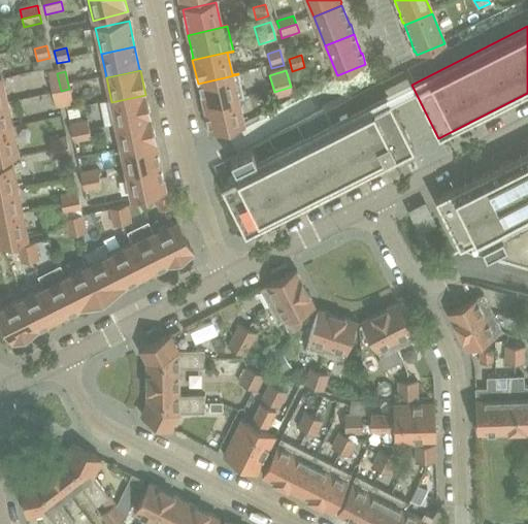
[(61,91),(57,73),(48,74),(52,92),(61,91)]
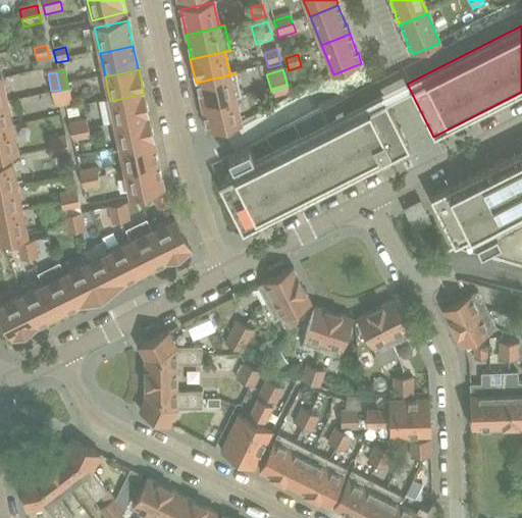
[(197,84),(202,106),(241,98),(236,73),(196,83),(196,84),(197,84)]
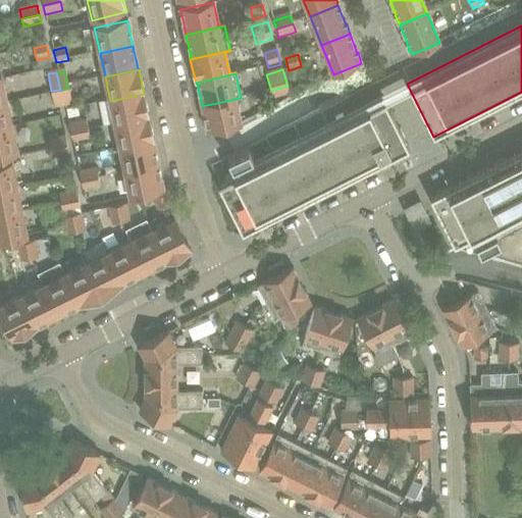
[(290,94),(288,86),(271,91),(274,98),(290,94)]
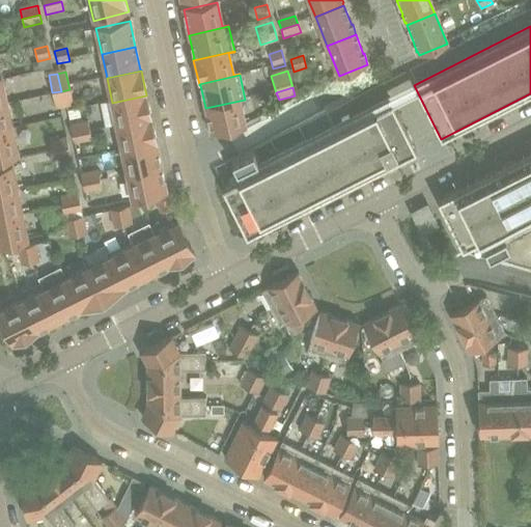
[(61,91),(64,109),(74,107),(70,89),(61,91)]
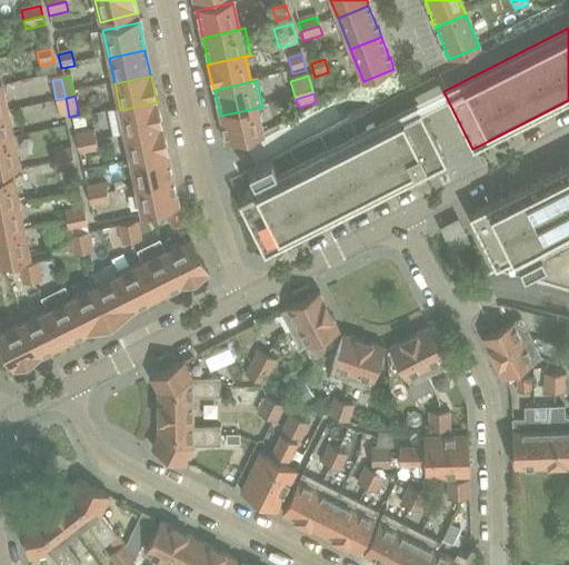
[(66,98),(56,99),(60,119),(69,117),(66,98)]
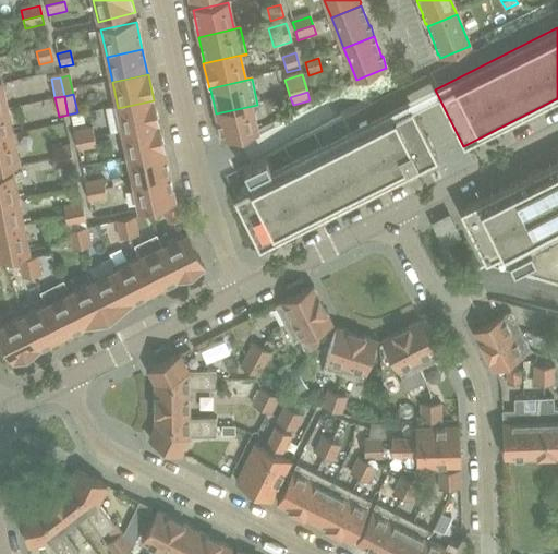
[(154,100),(118,108),(123,133),(160,125),(154,100)]
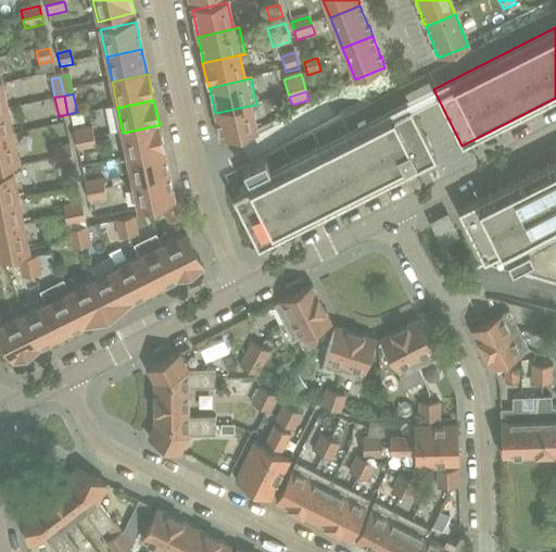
[(258,249),(355,200),(436,160),(407,102),(356,128),(272,172),(265,159),(243,170),(250,183),(241,187),(243,192),(232,198),(258,249)]
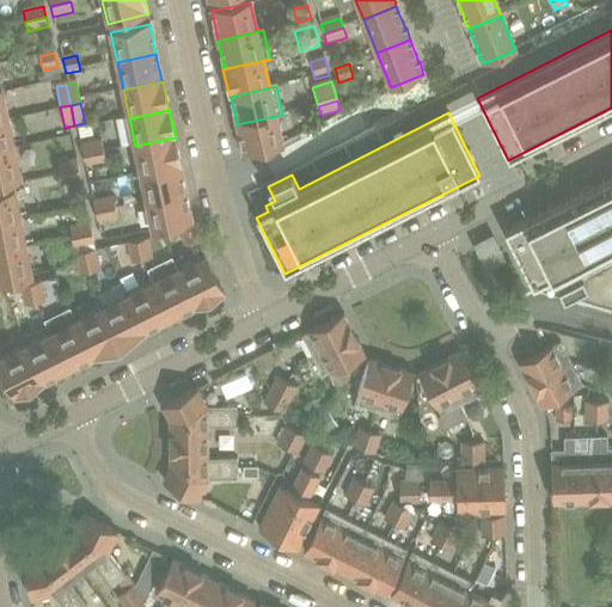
[(237,124),(244,154),(282,146),(276,117),(283,116),(282,115),(237,124)]
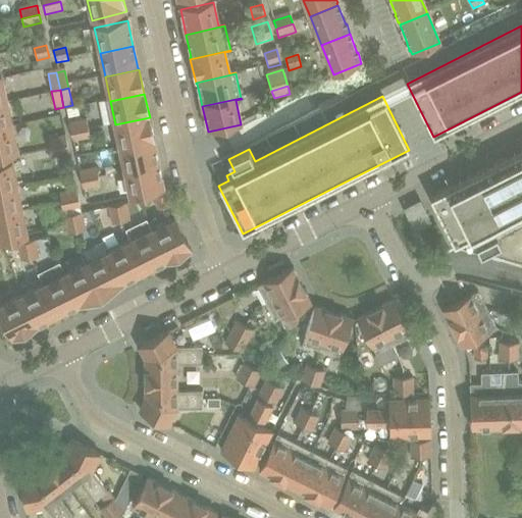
[(0,130),(12,127),(7,104),(0,105),(0,130)]
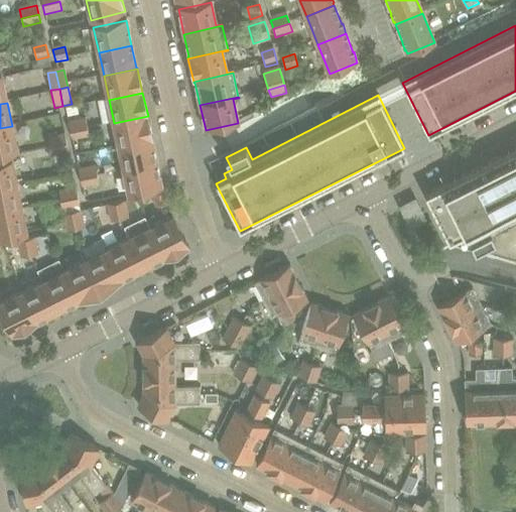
[(66,110),(68,119),(79,116),(77,108),(66,110)]
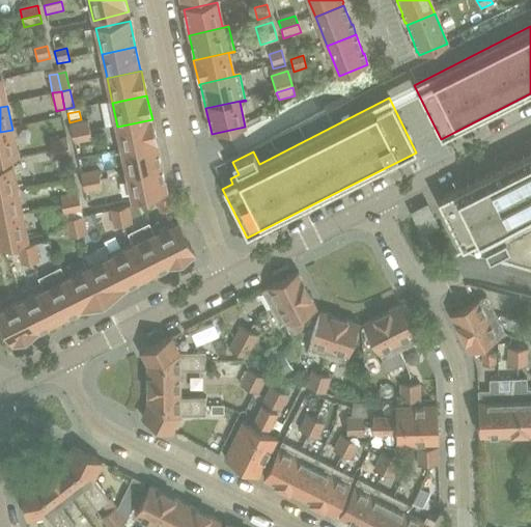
[(157,144),(152,119),(117,127),(122,151),(157,144)]
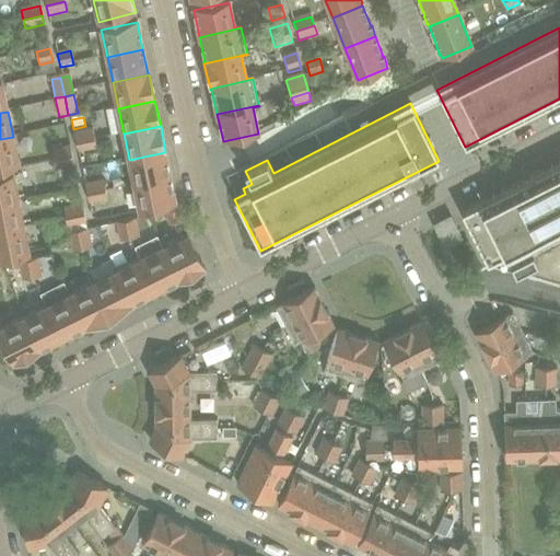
[(77,145),(95,140),(93,130),(74,135),(77,145)]
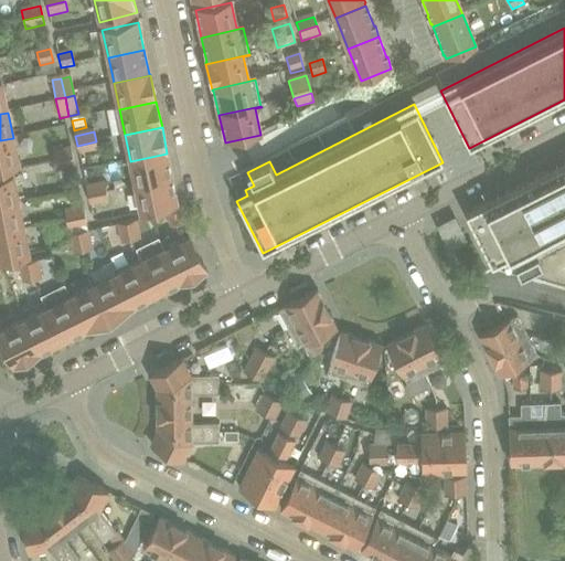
[(0,169),(19,166),(13,138),(0,140),(0,169)]
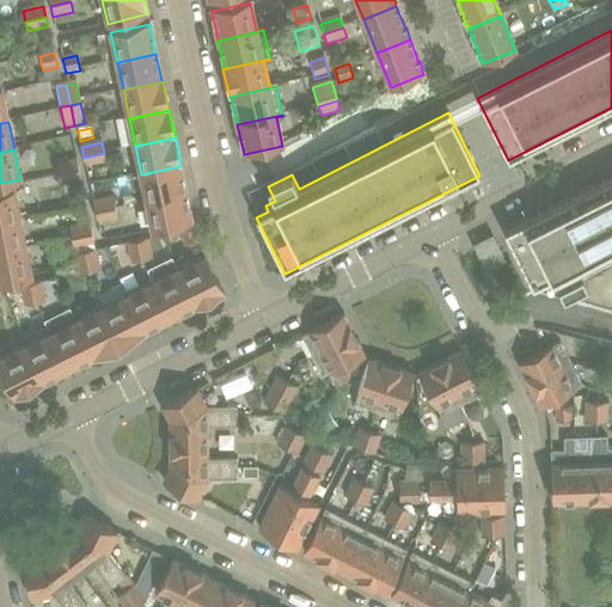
[(104,153),(84,158),(85,167),(105,164),(104,153)]
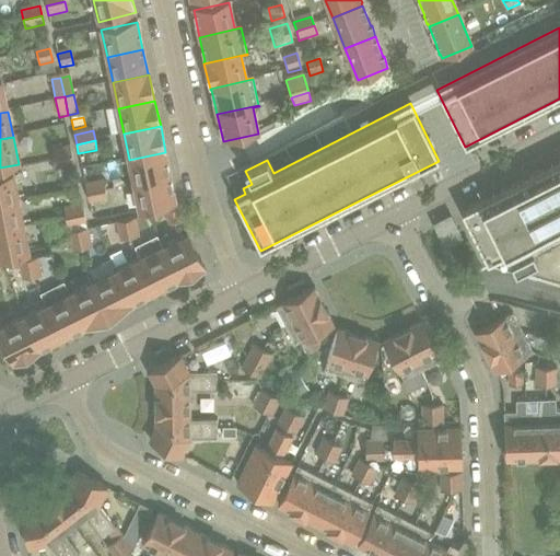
[(54,161),(72,157),(70,148),(51,151),(54,161)]
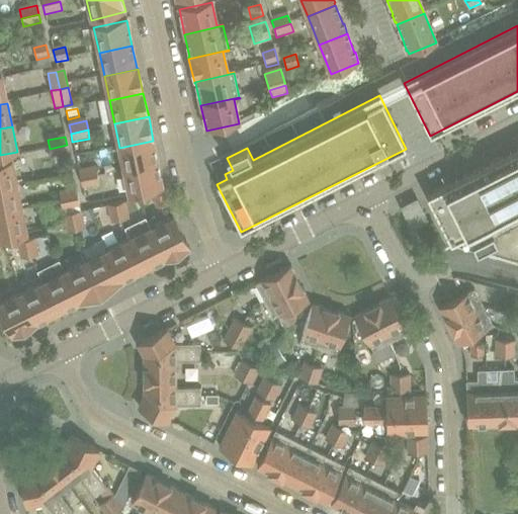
[(119,148),(124,171),(157,164),(152,142),(154,142),(153,141),(119,148)]
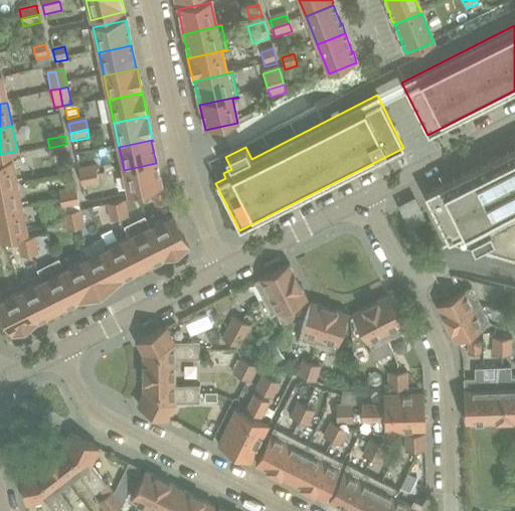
[(66,144),(49,148),(51,157),(68,153),(66,144)]
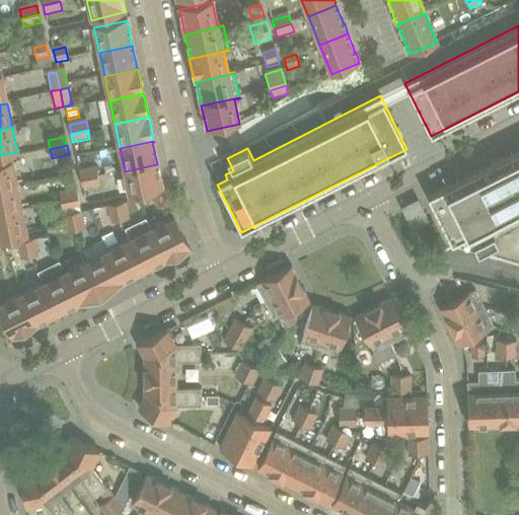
[(518,150),(428,197),(452,244),(462,239),(465,245),(473,241),(478,250),(499,240),(494,231),(518,218),(518,150)]
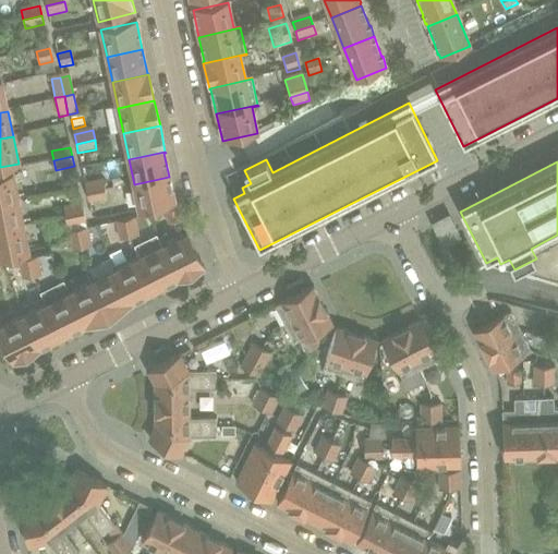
[(0,204),(19,202),(13,175),(0,176),(0,204)]
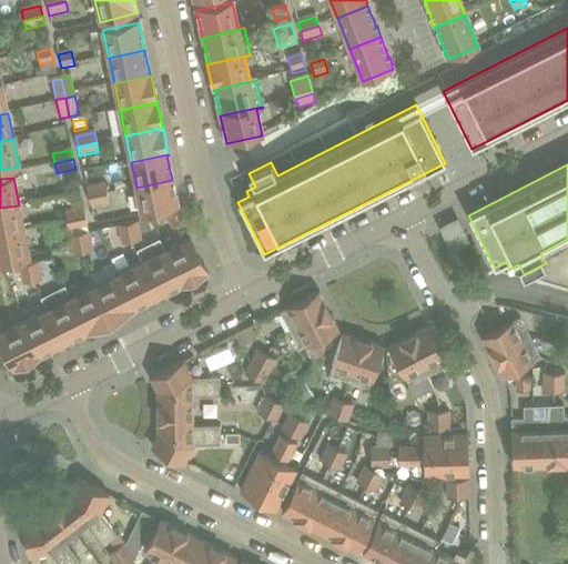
[(178,208),(172,180),(137,188),(142,215),(178,208)]
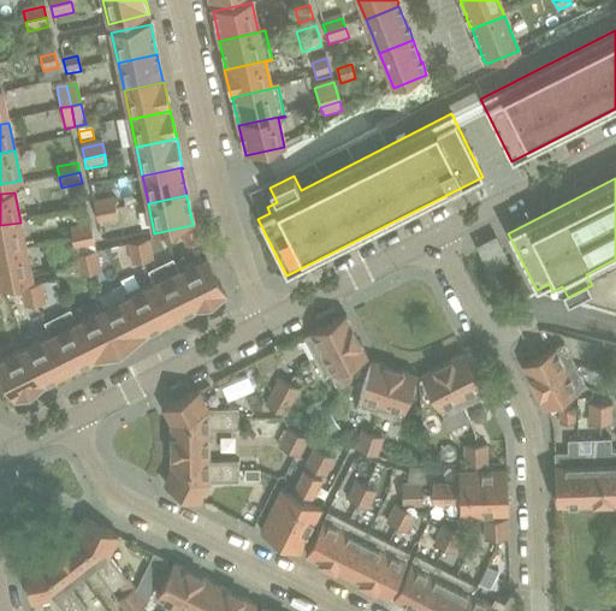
[(96,214),(116,211),(114,200),(94,205),(96,214)]
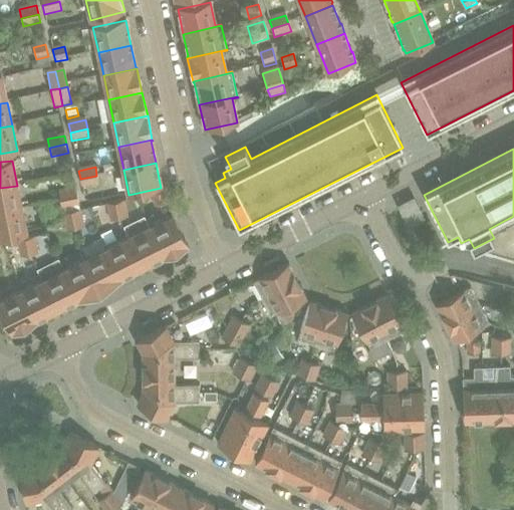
[(96,176),(80,179),(81,188),(98,185),(96,176)]
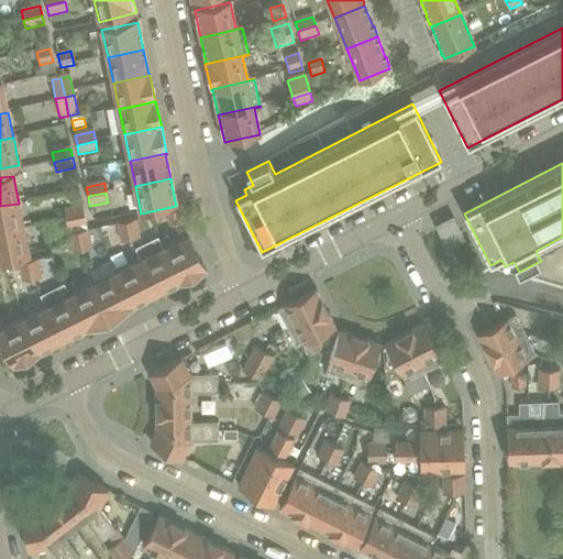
[(0,233),(23,229),(19,204),(0,206),(0,233)]
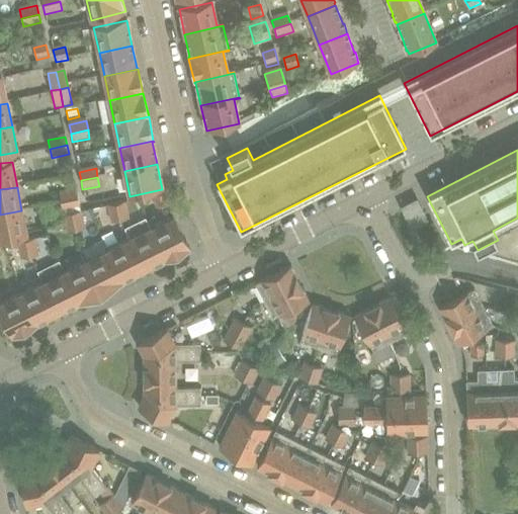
[(61,202),(78,199),(76,190),(59,194),(61,202)]
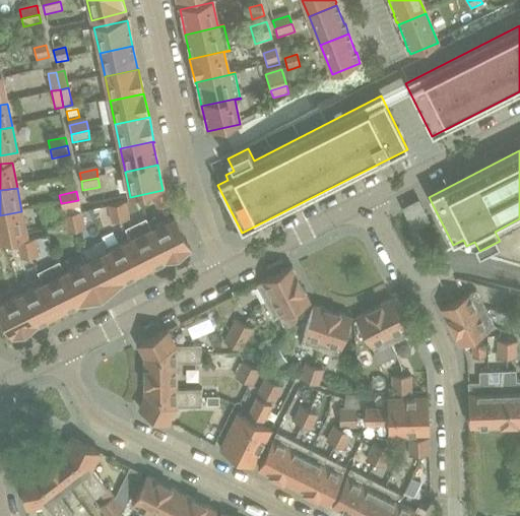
[(167,196),(165,196),(154,198),(156,210),(169,208),(167,196)]
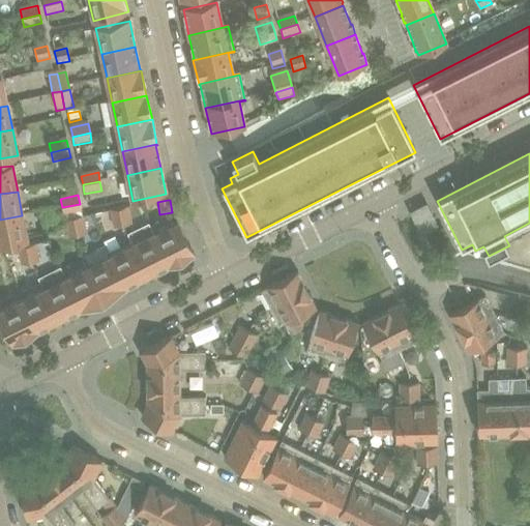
[(80,204),(62,207),(64,216),(82,212),(80,204)]
